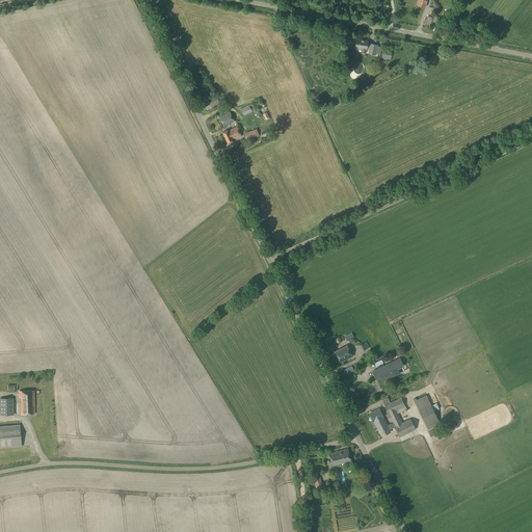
[(355,48),(362,49),(362,52),(365,53),(366,50),(367,49),(369,49),(368,54),(375,55),(376,53),(380,54),(381,47),(377,46),(377,45),(370,44),(370,45),(367,44),(368,42),(356,40),(355,48)]
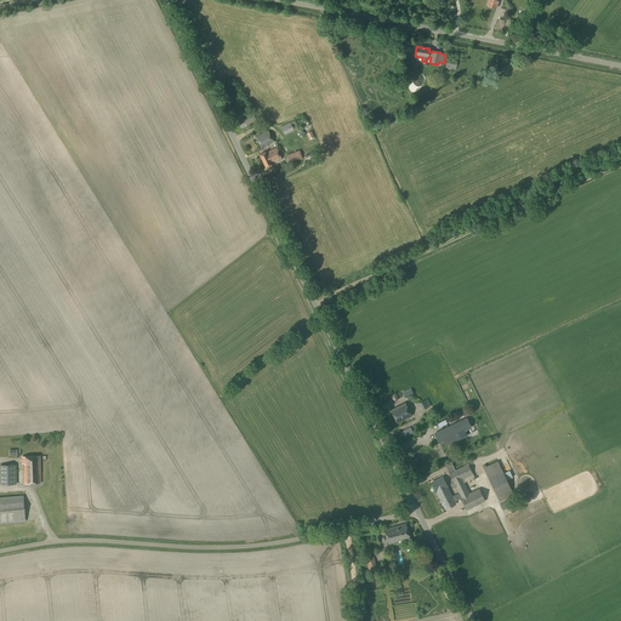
[(456,70),(457,62),(448,60),(445,68),(456,70)]
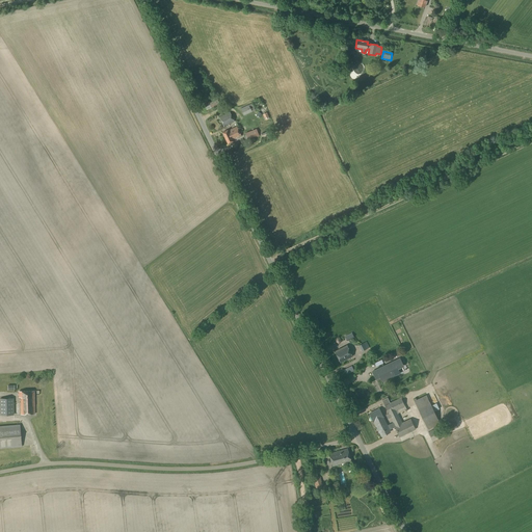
[(205,105),(207,110),(219,104),(217,99),(205,105)]
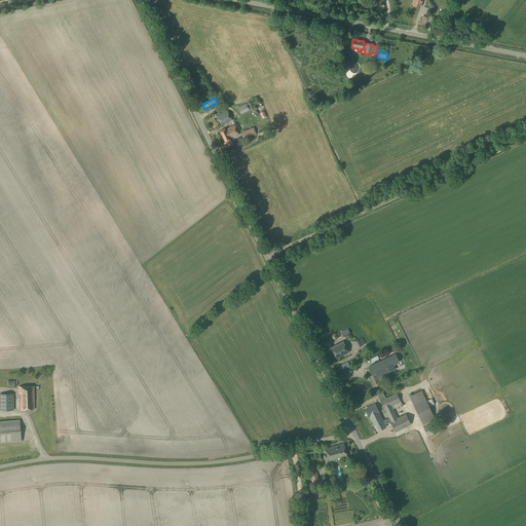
[(240,114),(253,109),(250,102),(237,108),(240,114)]
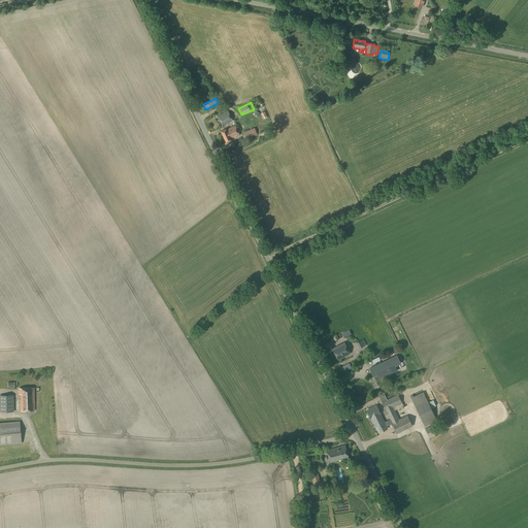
[(222,126),(233,121),(228,111),(218,117),(222,126)]
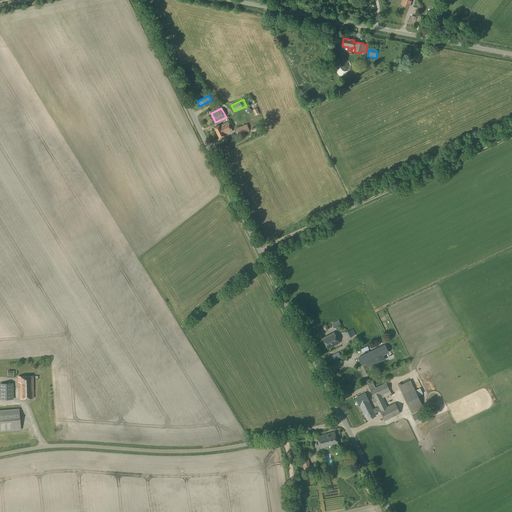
[(224,135),(232,131),(228,122),(219,126),(219,125),(214,127),(219,138),(224,136),(224,135)]
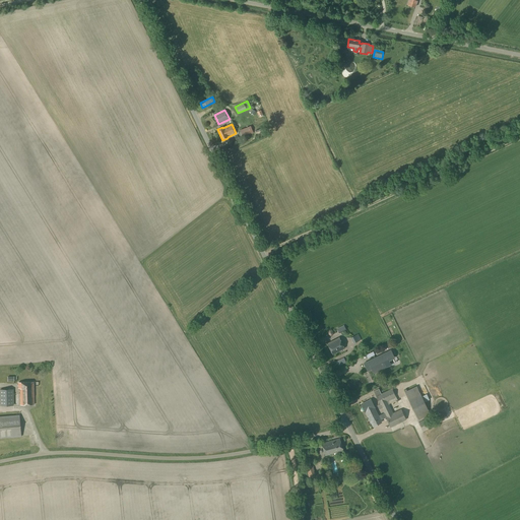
[(240,138),(253,133),(251,126),(240,130),(240,132),(238,133),(240,138)]
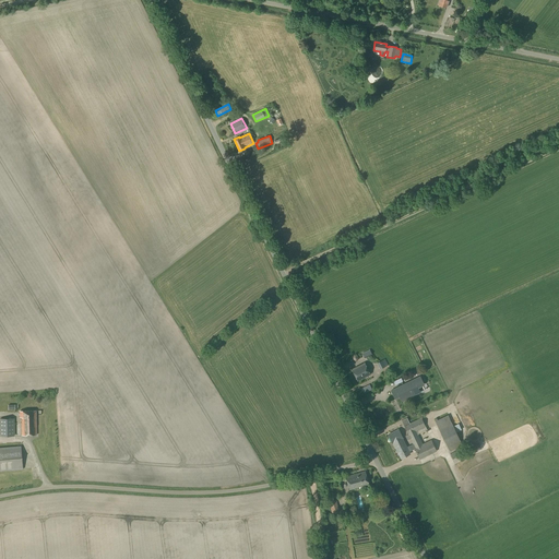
[(380,369),(388,365),(385,359),(377,364),(380,369)]
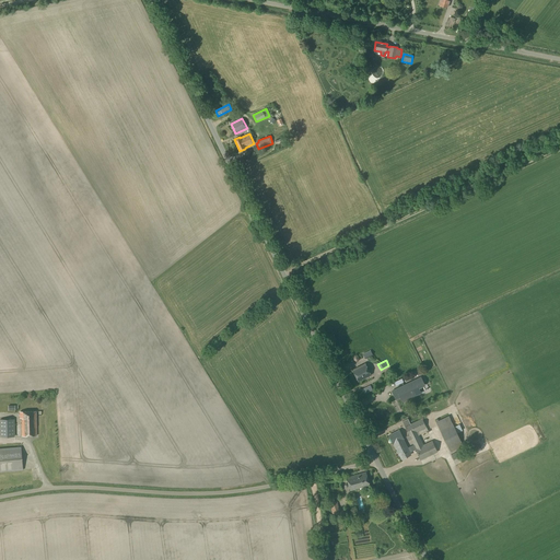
[(358,382),(371,375),(365,363),(352,370),(358,382)]
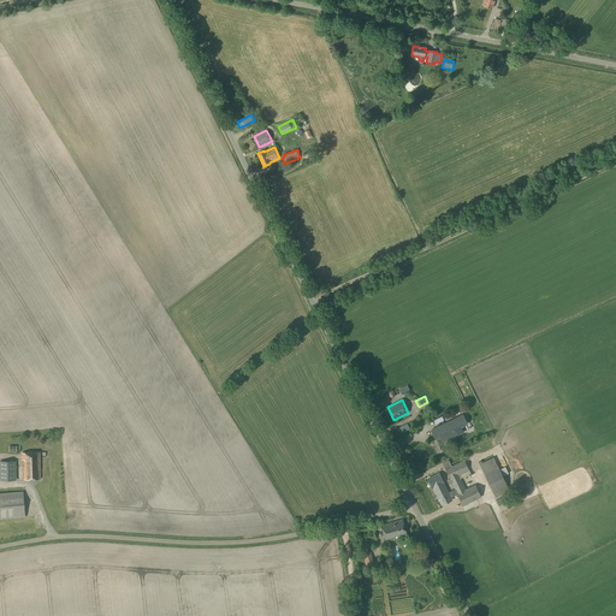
[(443,442),(462,432),(463,432),(461,427),(467,424),(463,415),(431,431),(436,439),(440,437),(443,442)]
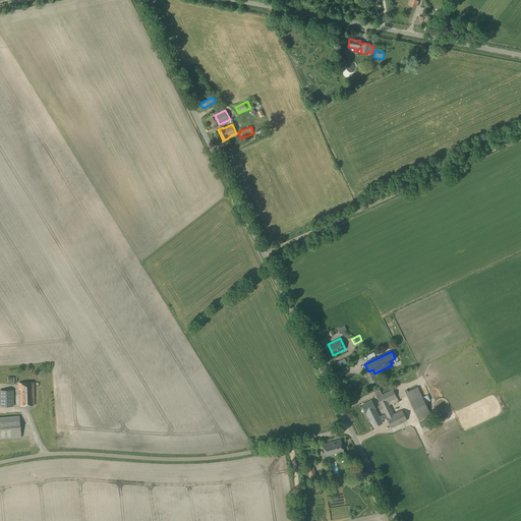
[(339,366),(346,363),(344,358),(337,362),(339,366)]
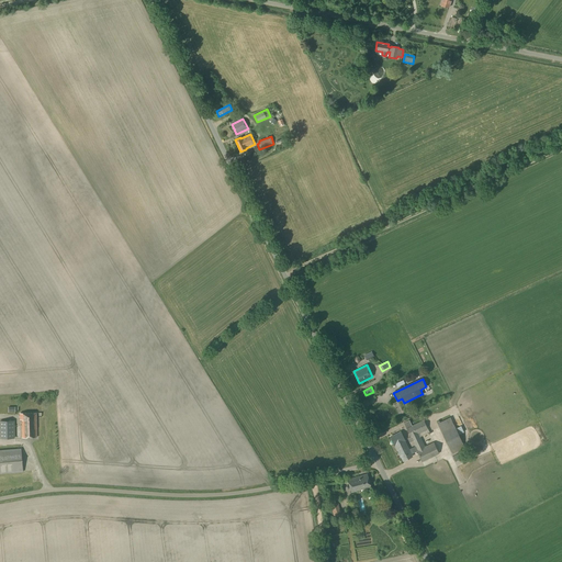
[(22,419),(22,426),(22,438),(36,437),(36,413),(20,413),(20,419),(22,419)]
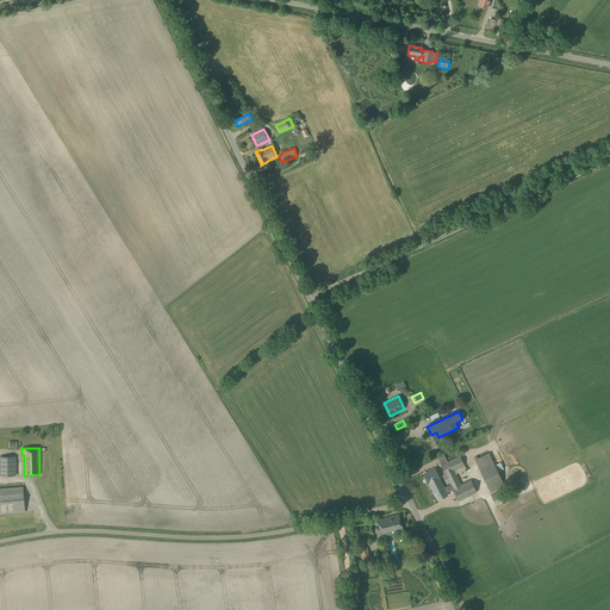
[(495,465),(489,453),(478,459),(477,456),(474,458),(491,492),(504,486),(498,472),(504,468),(500,462),(495,465)]
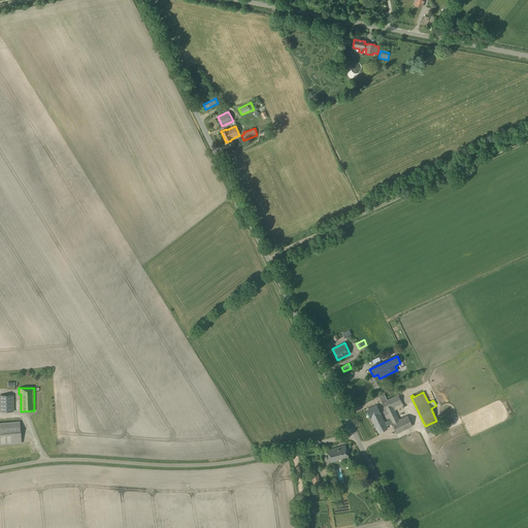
[(0,401),(0,411),(13,411),(13,395),(0,395),(0,401)]
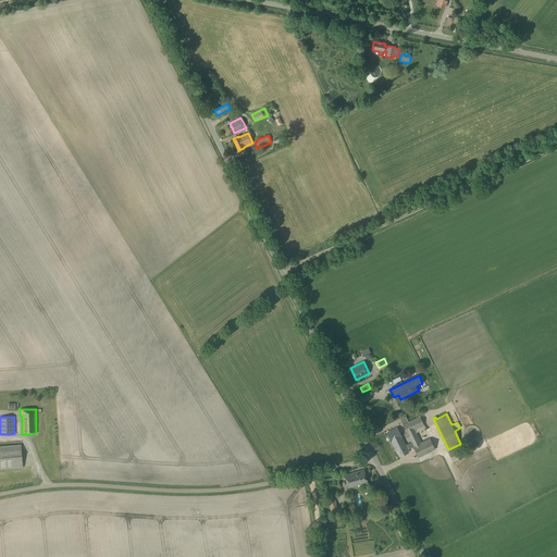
[(403,441),(394,445),(399,457),(408,453),(407,450),(413,447),(418,457),(434,449),(430,438),(420,444),(415,433),(425,429),(420,417),(408,422),(406,417),(400,419),(407,433),(408,432),(412,442),(405,446),(403,441)]
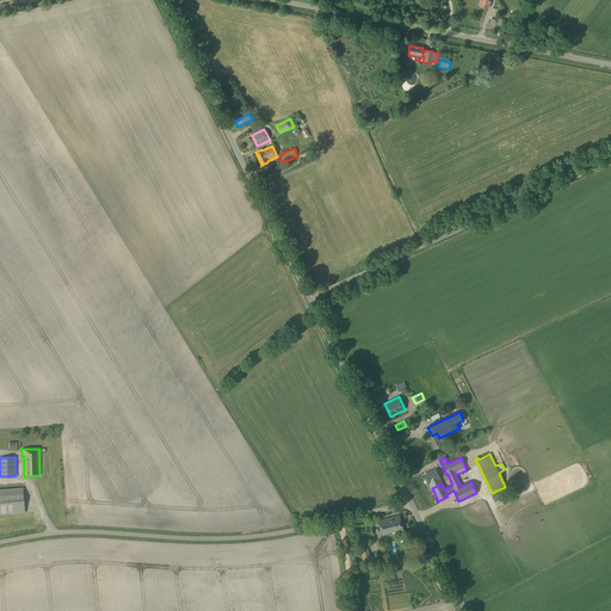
[(432,488),(442,483),(439,479),(440,479),(436,469),(424,475),(429,485),(430,483),(432,488)]
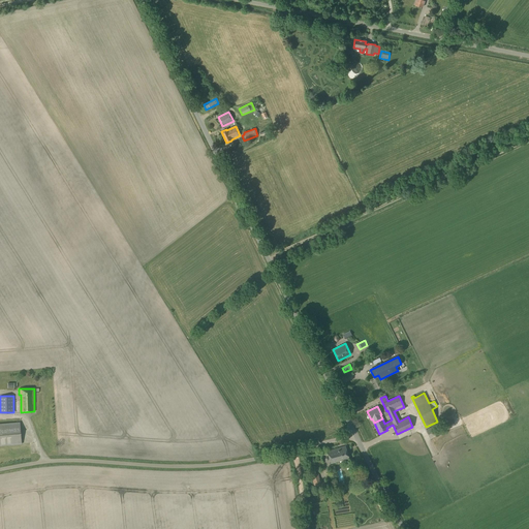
[(0,445),(22,444),(20,423),(0,424),(0,445)]
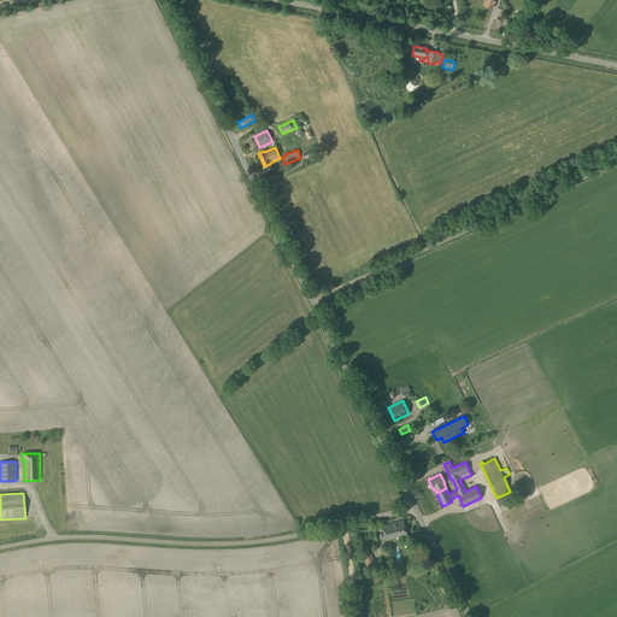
[(386,541),(407,535),(403,521),(382,527),(386,541)]
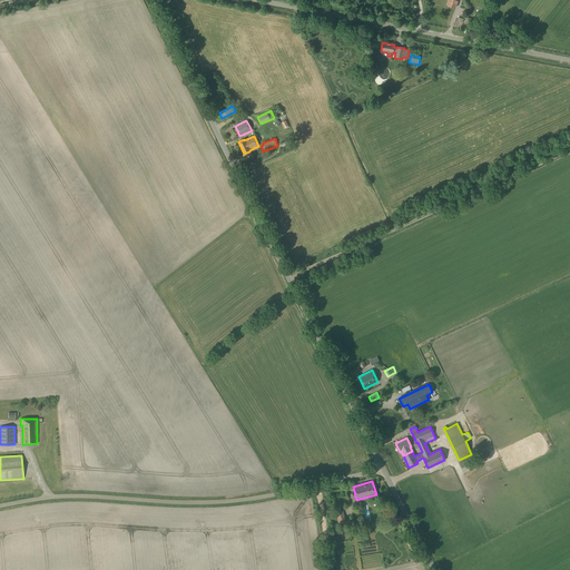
[(345,519),(343,512),(344,511),(344,510),(335,513),(338,524),(347,521),(346,518),(345,519)]
